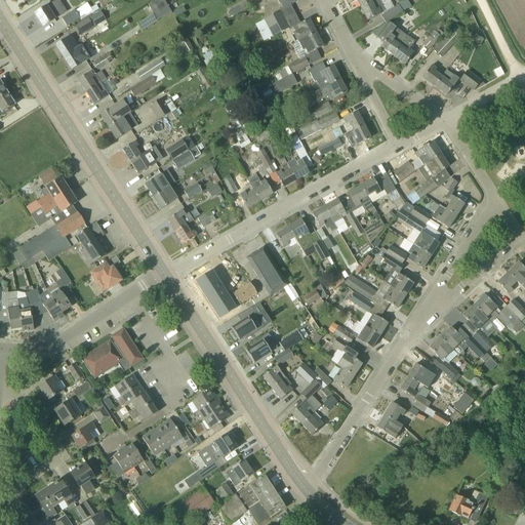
[(154,0),(148,4),(157,21),(171,12),(164,0),(154,0)]
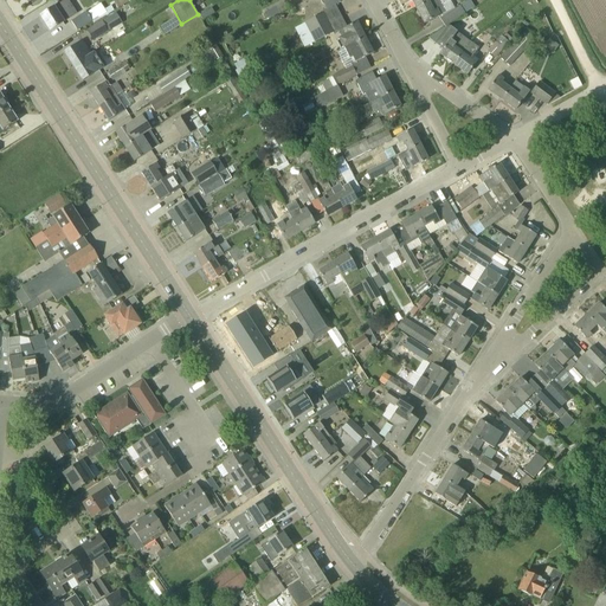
[(318,0),(322,5),(323,4),(327,10),(345,0),(318,0)]
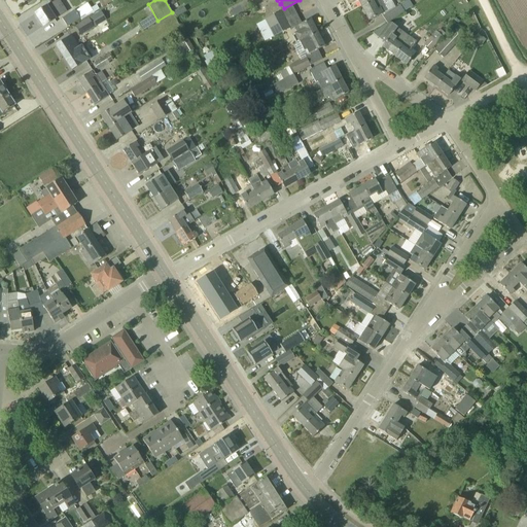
[(376,0),(361,8),(369,21),(381,14),(387,24),(416,4),(413,0),(408,0),(397,7),(395,8),(390,0),(376,0)]
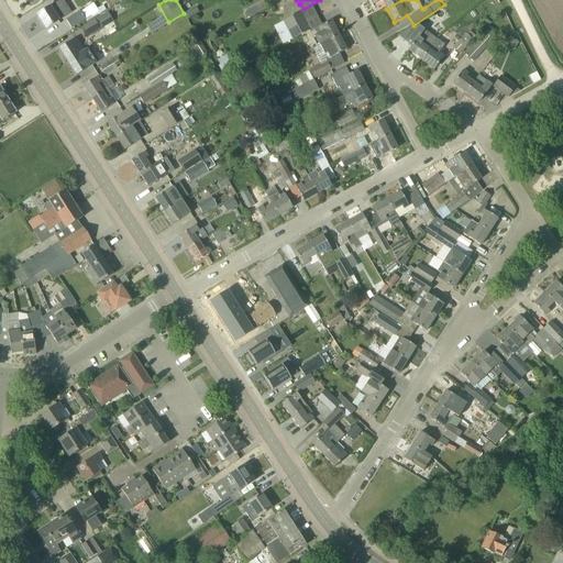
[(251,18),(267,9),(264,2),(246,11),(251,18)]
